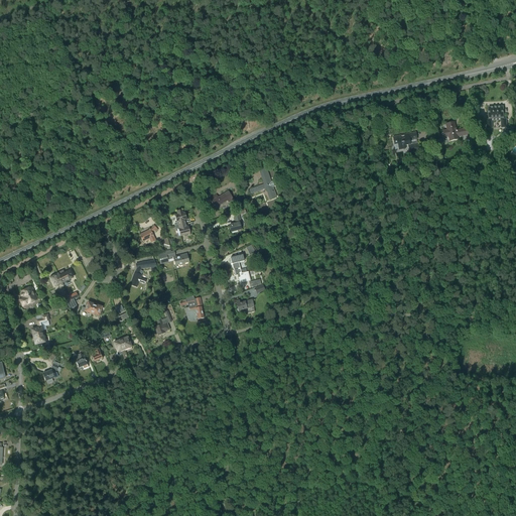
[(489,108),(489,118),(490,118),(490,120),(487,120),(487,128),(492,128),(492,118),(501,118),(501,128),(507,128),(506,119),(503,119),(503,117),(504,117),(503,107),(489,108)]
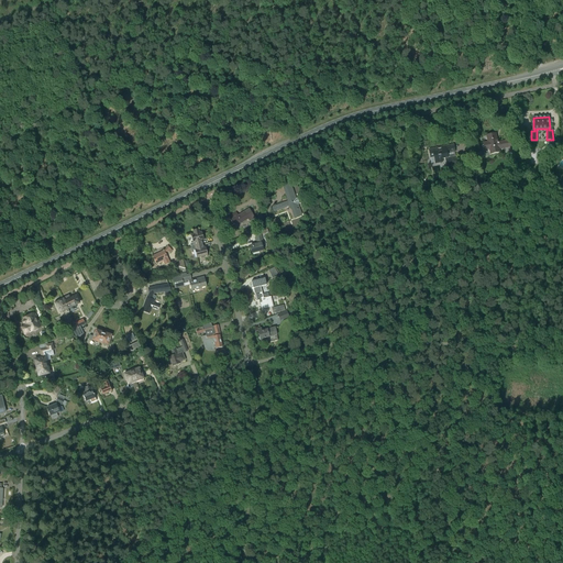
[(487,142),(483,143),(485,151),(489,150),(490,154),(499,152),(498,147),(503,146),(504,148),(511,147),(509,140),(503,142),(497,143),(496,134),(494,134),(494,133),(492,134),(486,135),(487,142)]
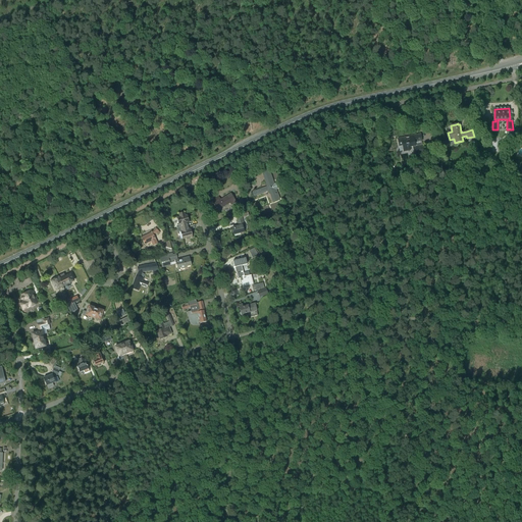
[(420,143),(420,142),(422,141),(420,134),(409,137),(398,140),(399,146),(403,146),(404,152),(410,151),(410,148),(415,147),(417,154),(423,153),(421,143),(420,143)]
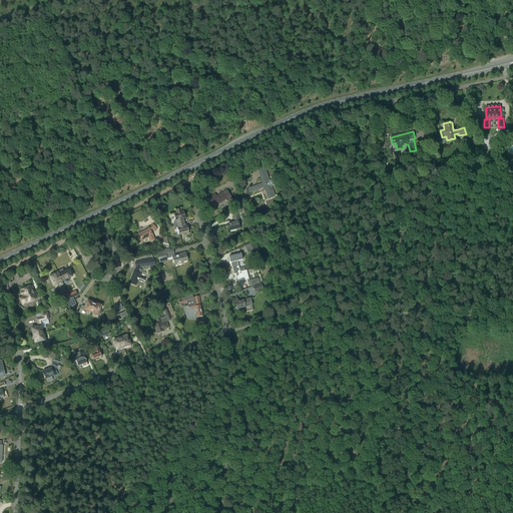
[(438,165),(434,171),(438,174),(443,168),(438,165)]
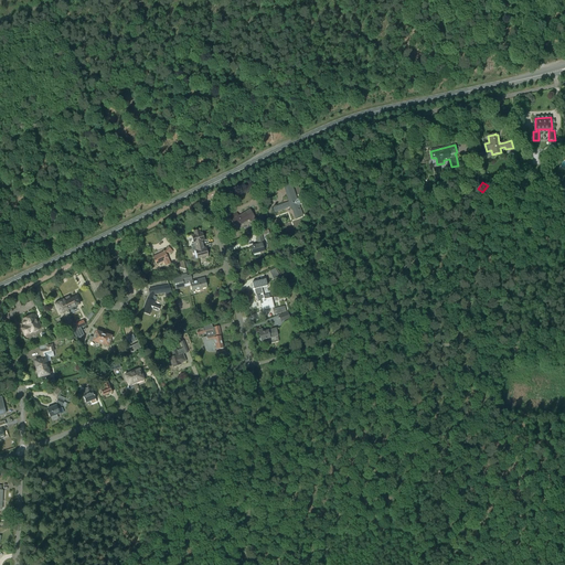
[(297,200),(294,189),(291,184),(284,188),(286,192),(289,200),(289,202),(277,206),(274,208),(275,213),(291,206),(296,219),(302,216),(299,205),(300,204),(298,199),(297,200)]
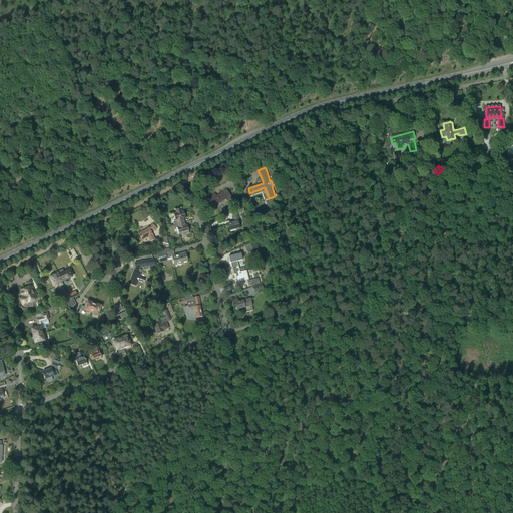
[(231,198),(227,190),(217,196),(215,194),(209,198),(213,204),(212,204),(213,205),(214,206),(226,199),(227,201),(231,198)]
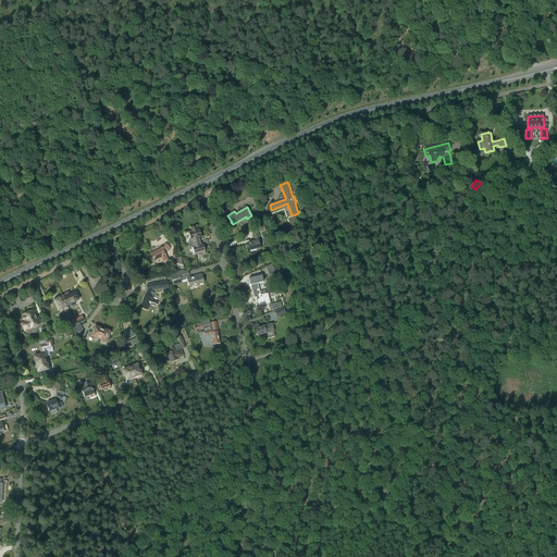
[(188,242),(189,245),(199,242),(198,238),(201,238),(199,230),(198,230),(197,226),(190,229),(192,232),(189,232),(192,240),(188,242)]
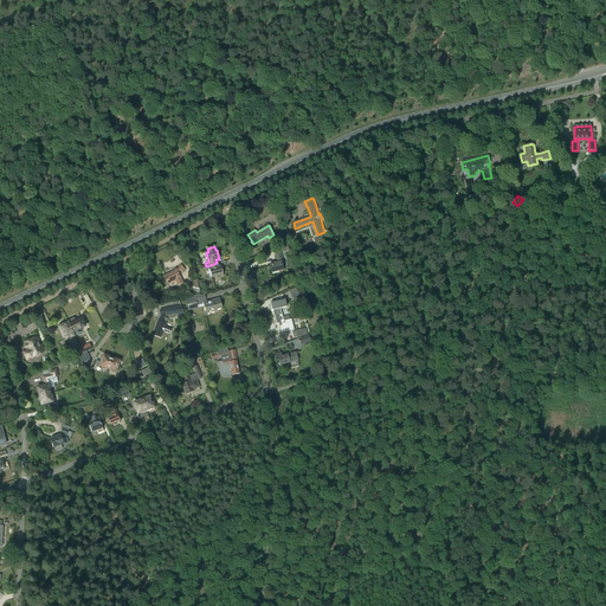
[(274,250),(277,263),(270,265),(271,274),(283,270),(282,262),(283,262),(282,258),(279,249),(274,250)]
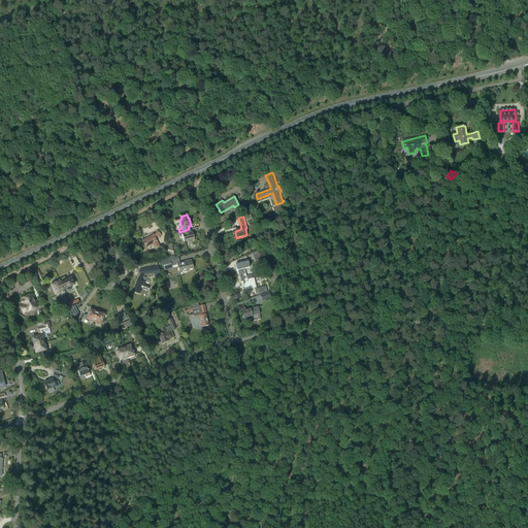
[(189,229),(179,232),(180,235),(183,234),(185,242),(195,239),(193,231),(190,232),(189,229)]
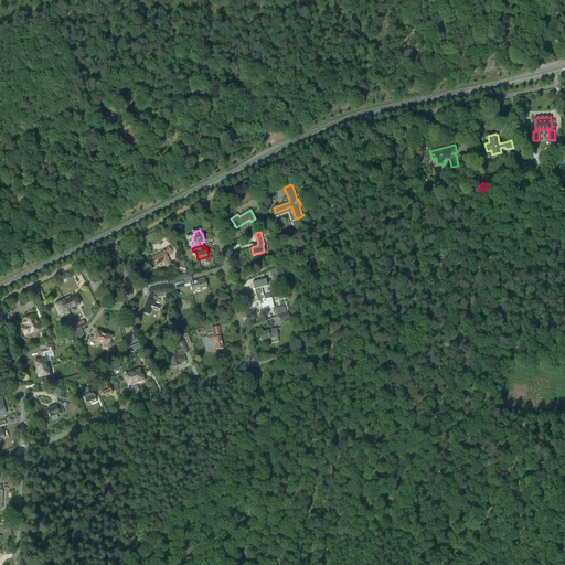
[(163,262),(166,267),(171,264),(170,264),(172,263),(170,258),(169,259),(166,255),(168,253),(170,255),(173,252),(169,247),(164,252),(163,252),(163,253),(152,258),(157,265),(163,262)]
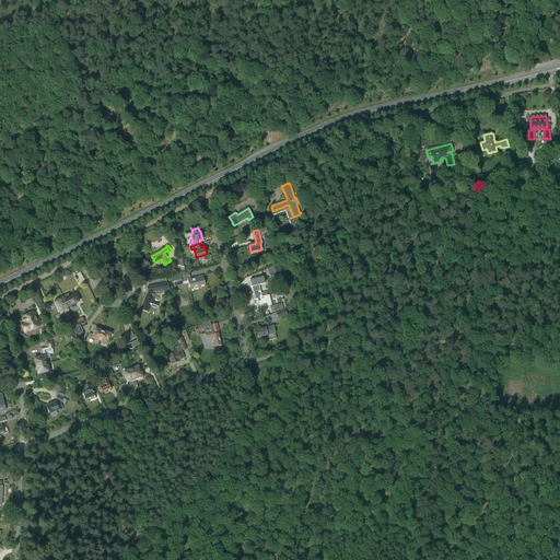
[(267,270),(271,277),(277,273),(272,267),(267,270)]
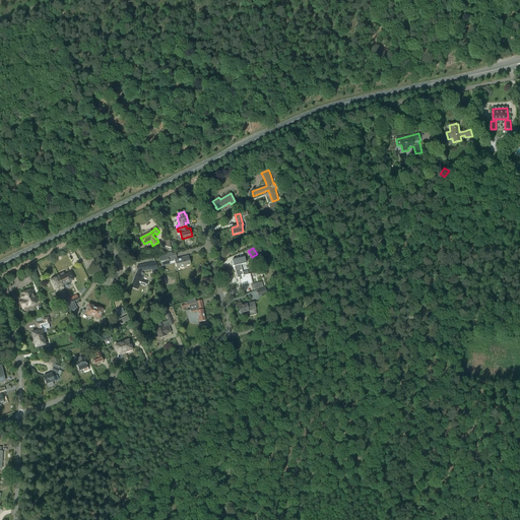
[(176,253),(159,257),(161,266),(170,264),(170,262),(175,261),(177,268),(181,267),(181,268),(184,267),(184,266),(191,264),(188,256),(177,259),(176,257),(177,257),(176,253)]
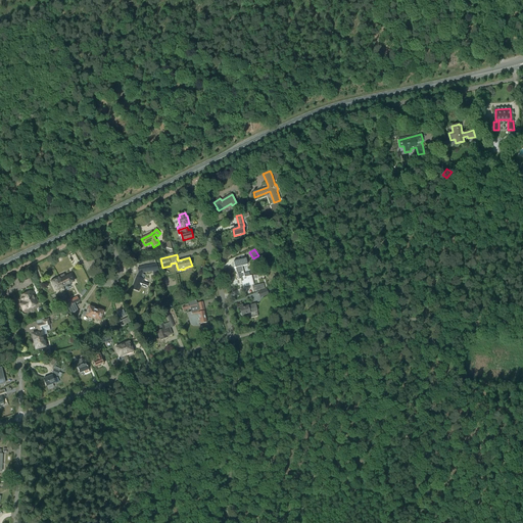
[(235,269),(237,274),(243,272),(242,267),(247,265),(247,266),(248,266),(246,258),(233,263),(235,268),(234,268),(234,269),(235,269)]
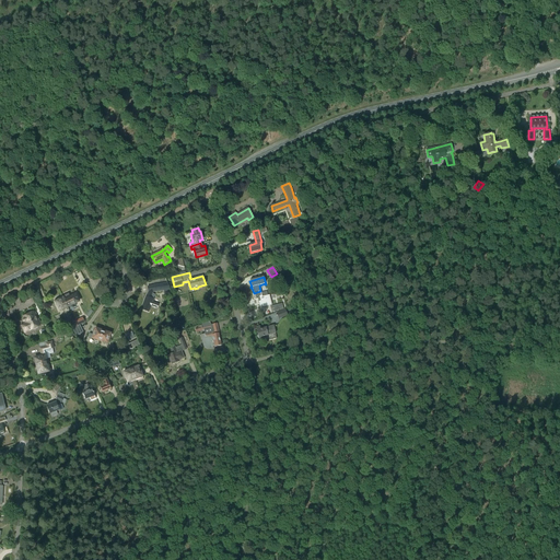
[(171,291),(167,283),(148,287),(149,291),(150,291),(147,298),(147,296),(141,310),(142,310),(148,312),(149,312),(151,306),(158,308),(159,305),(152,303),(154,294),(152,293),(153,292),(164,290),(164,292),(171,291)]
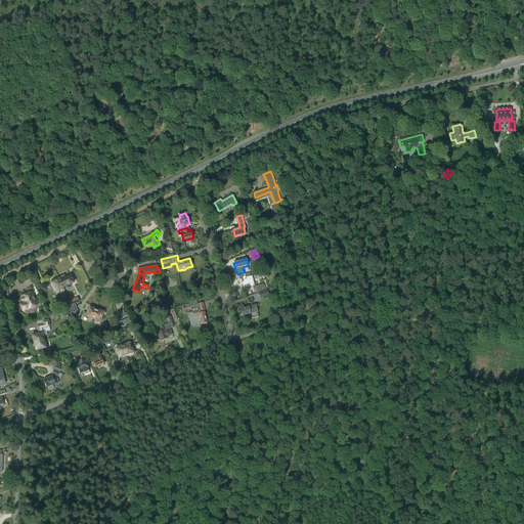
[(244,272),(237,274),(238,280),(241,279),(244,289),(255,286),(256,285),(255,281),(254,281),(252,276),(245,278),(244,272)]
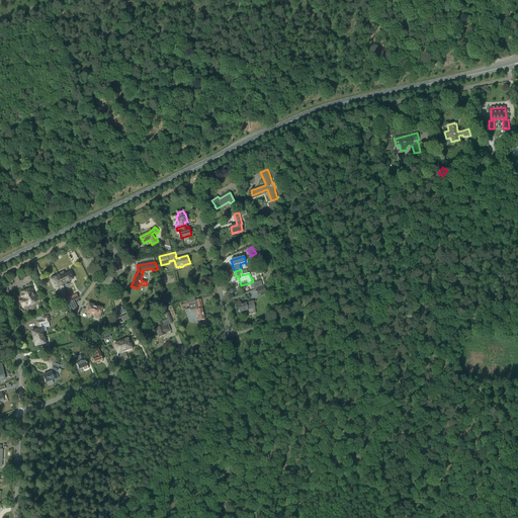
[(64,271),(58,274),(63,284),(73,279),(70,272),(65,275),(64,271)]
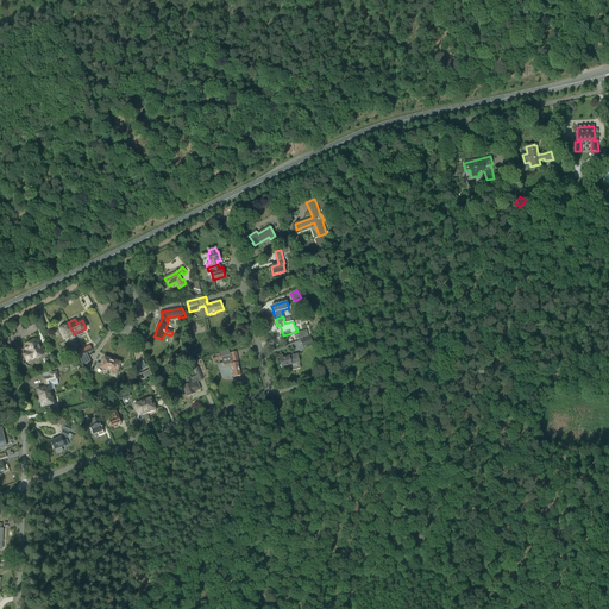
[(74,334),(68,322),(63,325),(64,326),(61,328),(66,338),(74,334)]
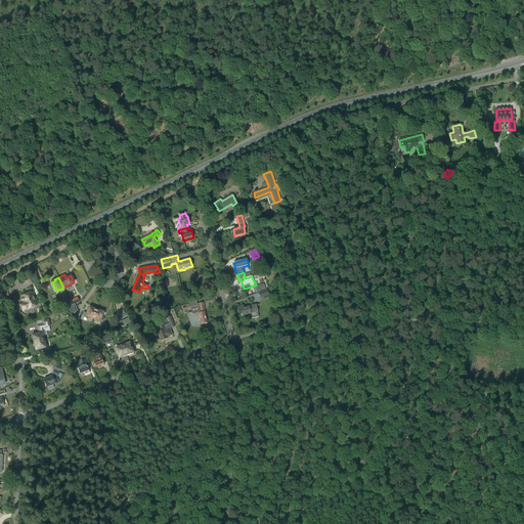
[(33,296),(31,293),(30,293),(29,293),(28,293),(27,293),(27,294),(26,295),(22,297),(23,298),(23,299),(22,299),(22,300),(22,301),(23,302),(24,302),(24,301),(25,303),(20,305),(24,311),(37,305),(34,298),(35,298),(34,296),(33,296)]
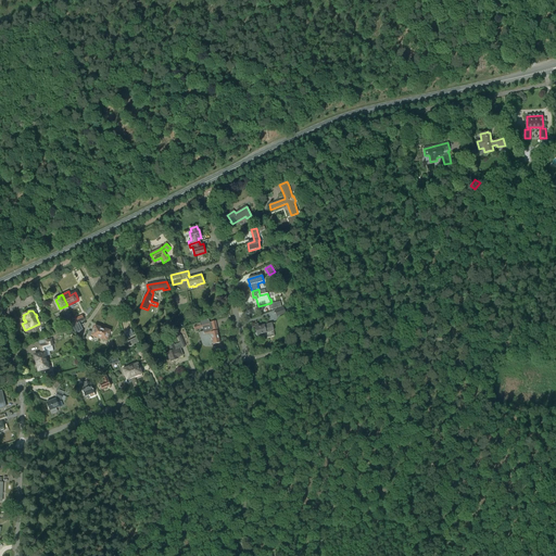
[(210,326),(210,323),(209,318),(201,321),(201,325),(194,326),(194,329),(210,326)]
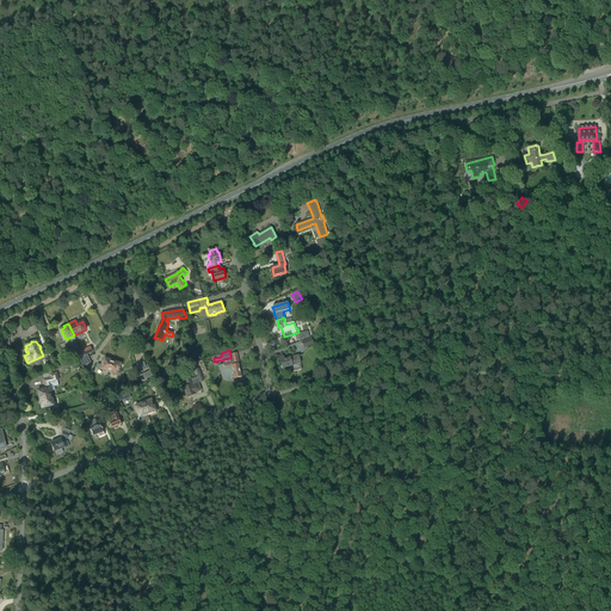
[(241,377),(239,364),(240,364),(236,353),(232,355),(234,363),(229,364),(224,364),(220,365),(221,369),(221,370),(222,370),(223,376),(224,378),(227,380),(232,380),(233,380),(232,378),(234,377),(235,378),(241,377)]
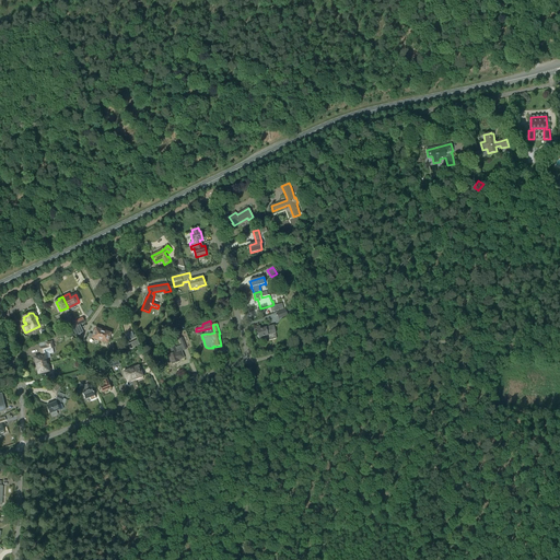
[(258,338),(259,338),(259,340),(265,339),(265,341),(277,339),(273,326),(260,329),(259,326),(256,327),(257,330),(258,335),(257,335),(258,338)]
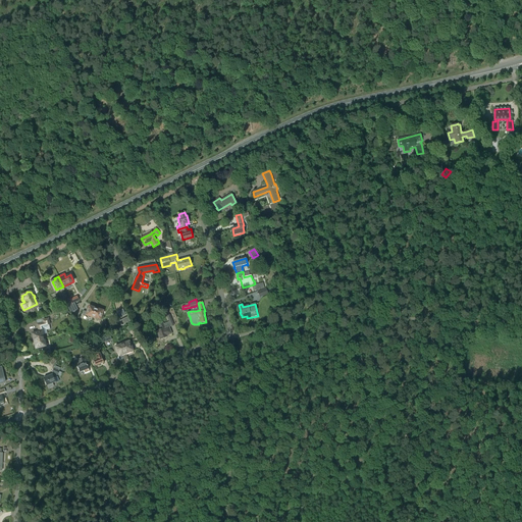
[(83,315),(93,318),(96,309),(89,306),(87,312),(84,311),(83,315)]
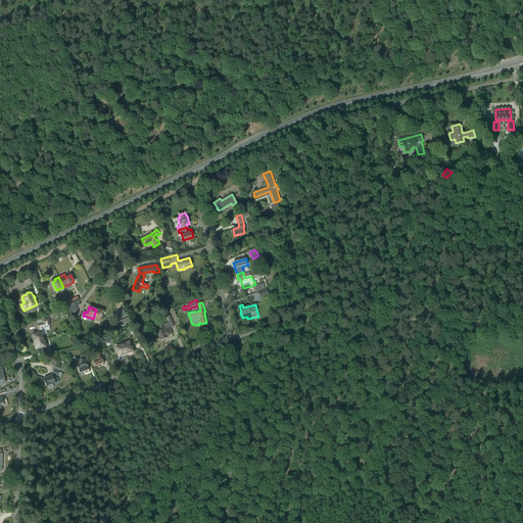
[(96,310),(93,319),(100,322),(103,312),(96,310)]
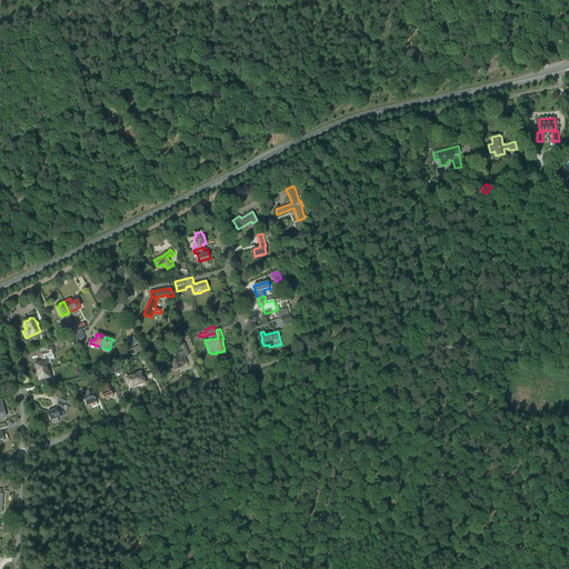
[(185,352),(179,355),(176,348),(171,350),(175,360),(170,362),(171,365),(172,365),(176,371),(182,369),(182,367),(188,365),(185,358),(187,357),(187,356),(190,355),(186,345),(182,346),(185,352)]
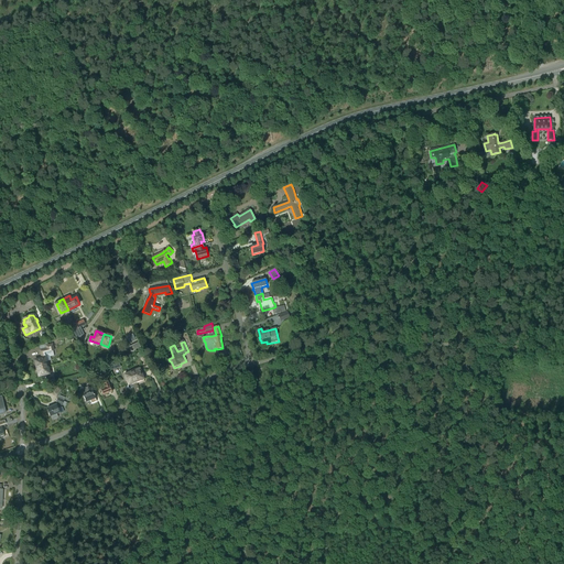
[(51,360),(50,356),(54,355),(53,351),(54,350),(52,344),(49,345),(45,346),(46,349),(40,350),(42,359),(34,360),(36,369),(47,366),(46,361),(51,360)]
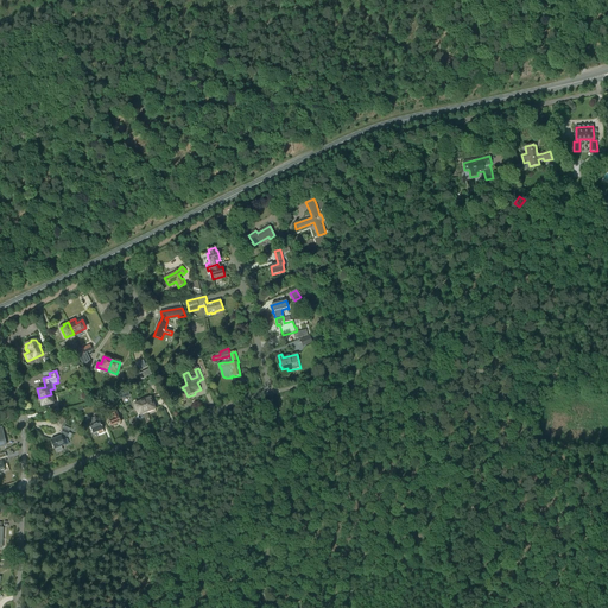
[(51,394),(39,398),(42,406),(54,404),(51,394)]
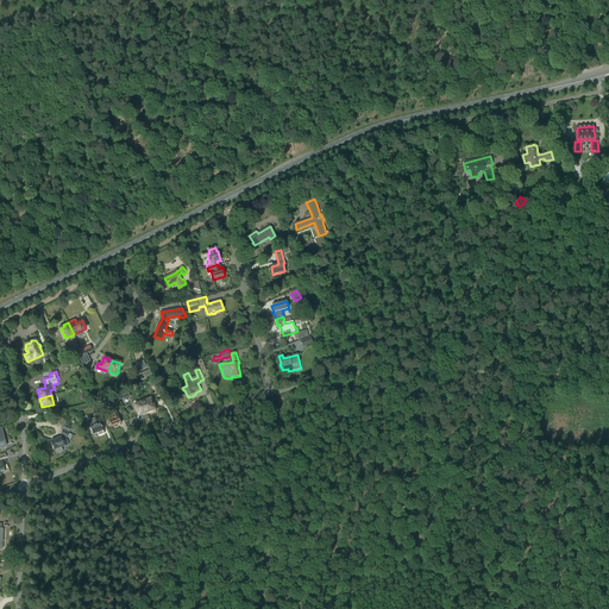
[(151,399),(143,402),(146,413),(155,409),(151,399)]
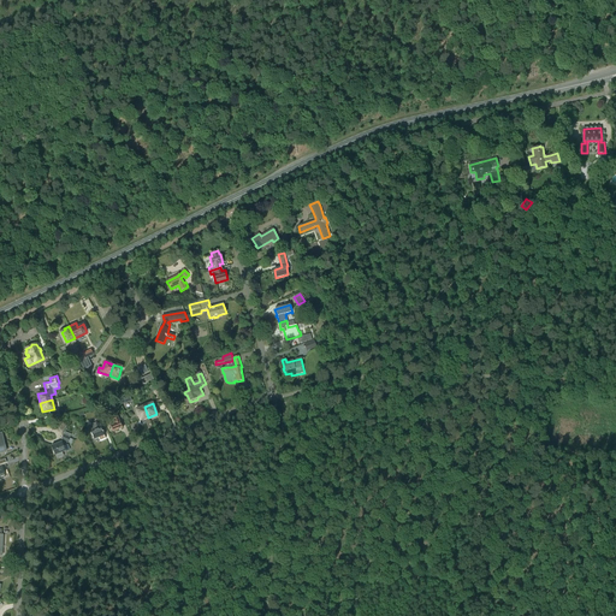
[(148,418),(144,407),(136,410),(140,421),(148,418)]
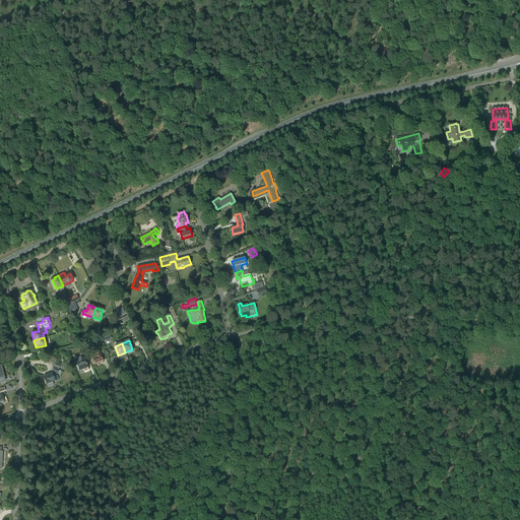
[(98,356),(92,359),(94,365),(104,362),(100,352),(96,353),(98,356)]
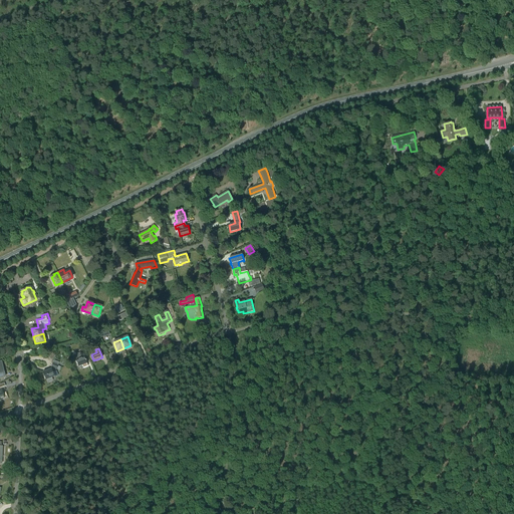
[(87,366),(86,363),(87,363),(82,352),(80,353),(79,353),(76,354),(77,355),(72,356),(74,361),(75,361),(78,366),(82,365),(83,367),(87,366)]
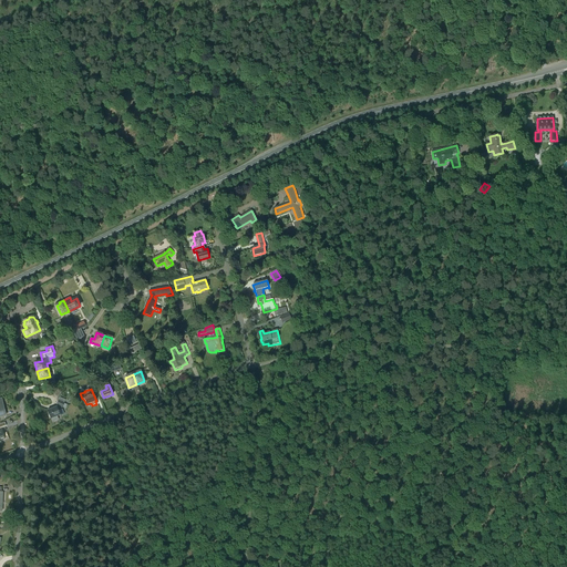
[(61,410),(62,408),(65,400),(59,398),(57,405),(58,405),(58,406),(47,411),(48,413),(49,414),(50,419),(51,419),(52,422),(59,420),(57,416),(60,415),(61,415),(63,414),(64,413),(62,410),(61,410)]
